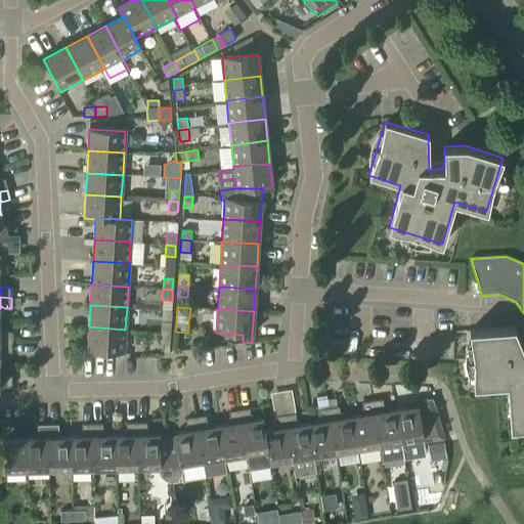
[(161,332),(170,332),(170,322),(161,322),(161,332)]
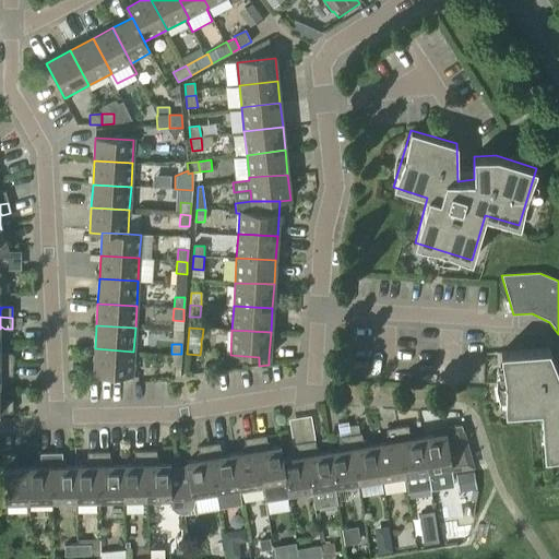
[(95,348),(93,375),(132,377),(133,352),(95,348)]
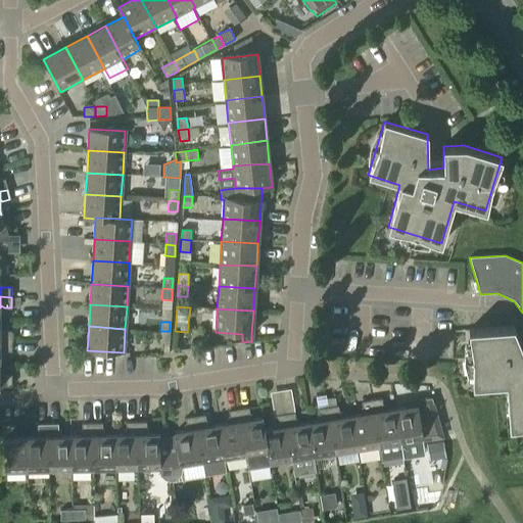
[(522,350),(512,327),(468,330),(470,352),(471,385),(505,383),(509,428),(522,425),(522,350)]
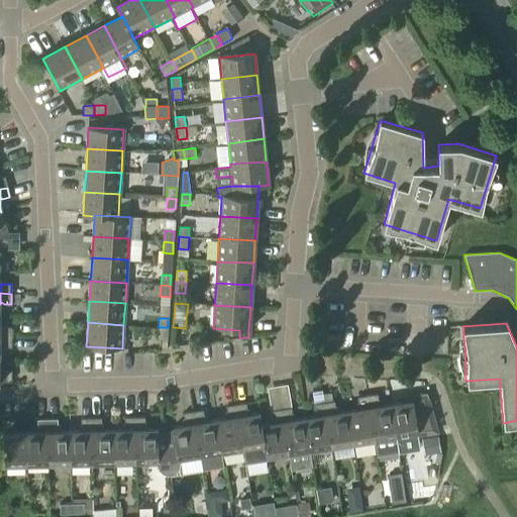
[(0,337),(11,337),(11,327),(2,328),(1,329),(0,327),(0,337)]
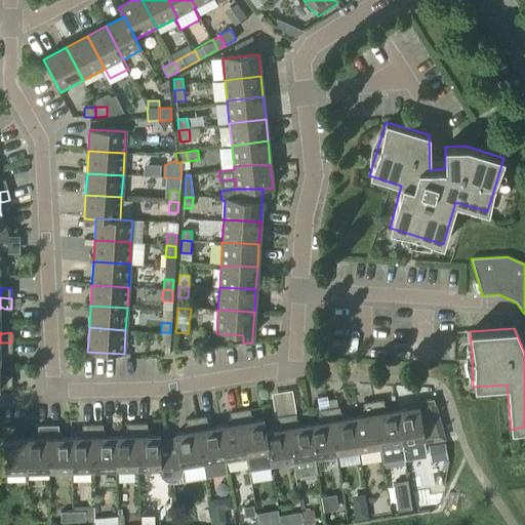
[(161,332),(160,345),(164,345),(163,357),(169,357),(170,332),(161,332)]
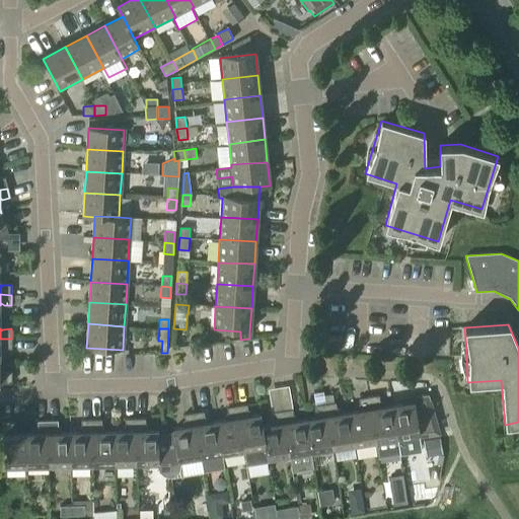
[(11,339),(0,339),(0,350),(2,348),(4,350),(11,349),(11,339)]
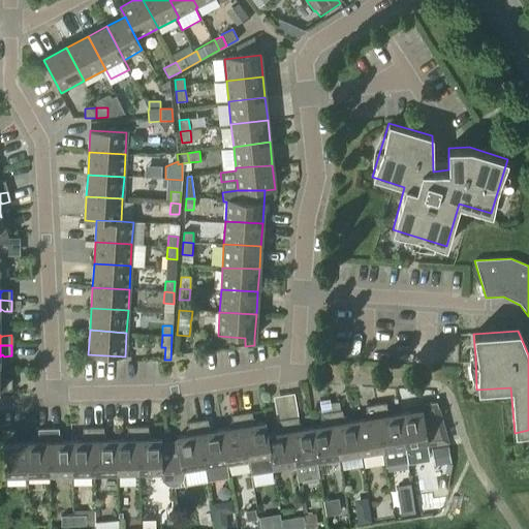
[(0,390),(12,391),(11,379),(3,380),(1,381),(0,379),(0,390)]
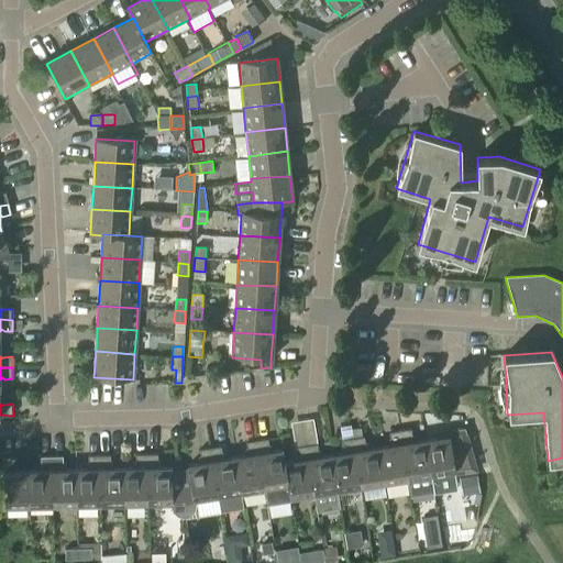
[(342,427),(344,440),(341,441),(341,448),(344,452),(341,454),(330,456),(337,494),(360,490),(352,439),(350,426),(342,427)]
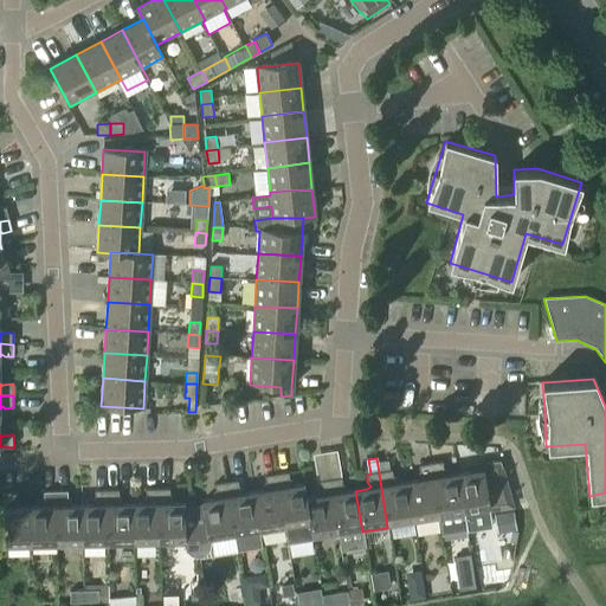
[(481,470),(457,474),(464,515),(498,509),(497,502),(509,500),(498,461),(479,464),(481,470)]
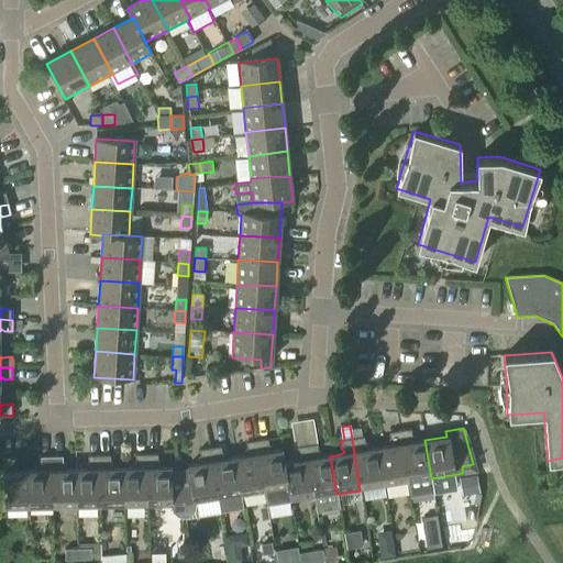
[(399,431),(407,483),(409,497),(432,493),(430,478),(431,478),(424,440),(414,442),(408,441),(410,438),(409,430),(399,431)]
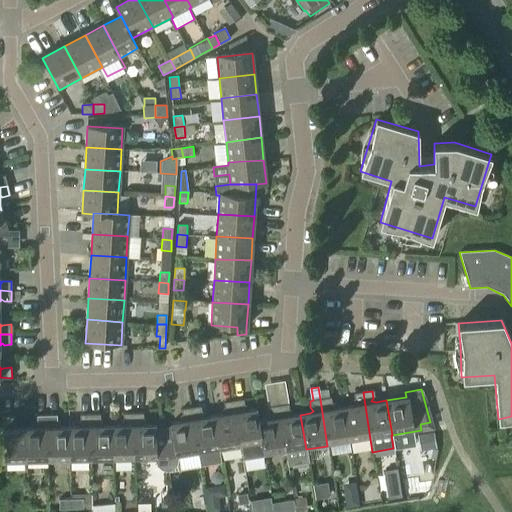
[(276,393),(278,406),(285,452),(288,452),(290,464),(308,461),(306,449),(300,415),(290,416),(287,415),(288,412),(287,405),(285,392),(276,393)]
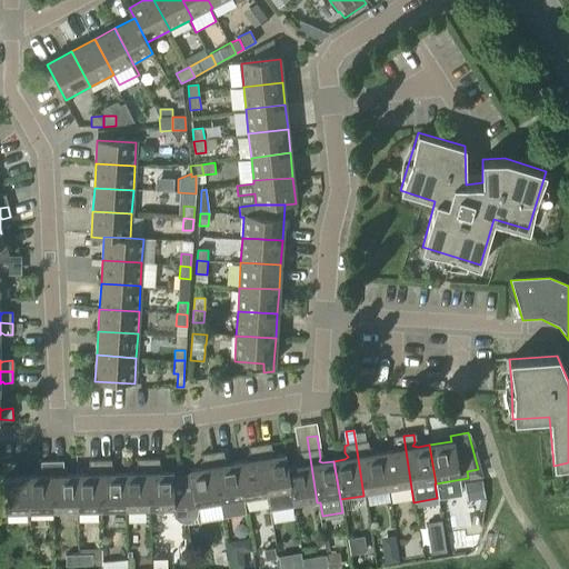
[(411,488),(403,436),(391,438),(392,446),(395,449),(391,451),(381,453),(387,491),(411,488)]
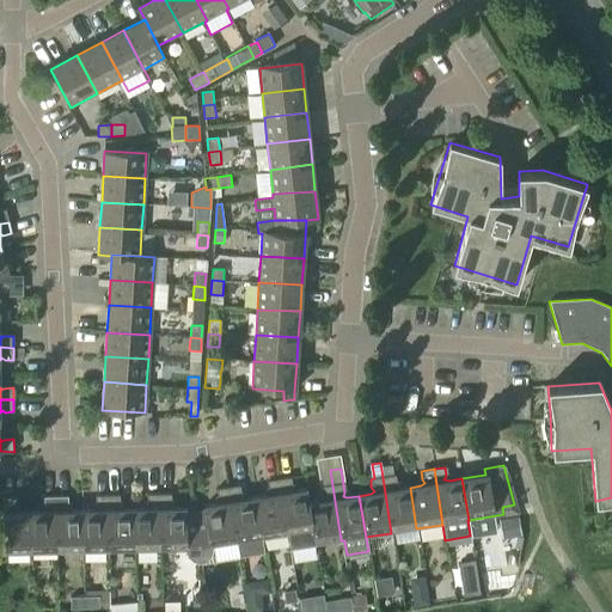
[(416,528),(410,488),(397,489),(393,488),(396,483),(393,476),(383,477),(391,533),(416,528)]
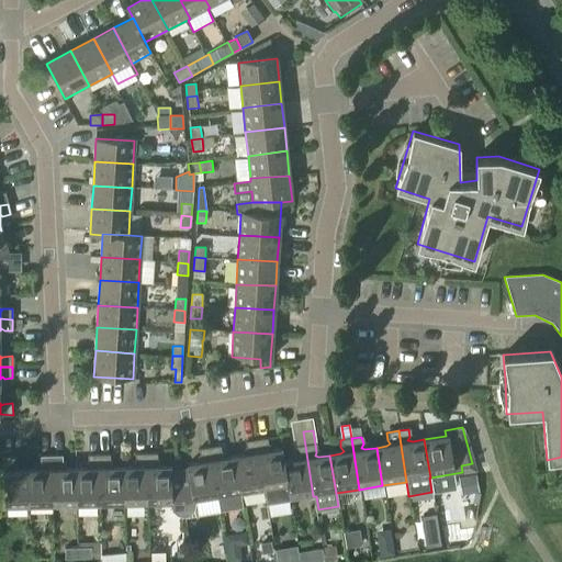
[(269,503),(288,501),(287,489),(283,462),(284,462),(282,450),(270,451),(267,449),(268,446),(267,439),(255,440),(263,493),(268,492),(269,503)]
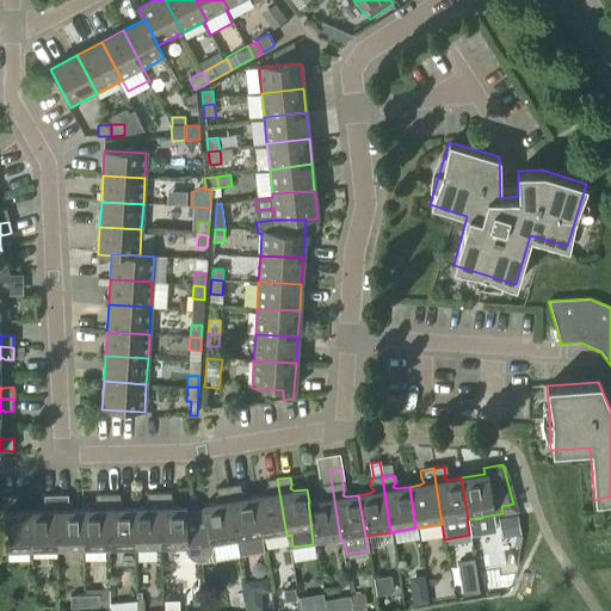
[(287,536),(277,479),(265,481),(266,488),(269,493),(265,495),(254,498),(260,539),(287,536)]
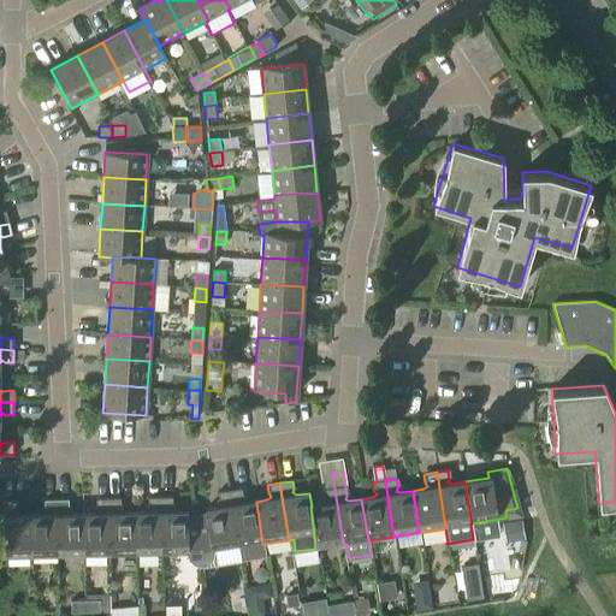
[(343,544),(335,489),(321,491),(323,501),(324,503),(321,505),(312,507),(311,507),(314,535),(315,549),(343,544)]
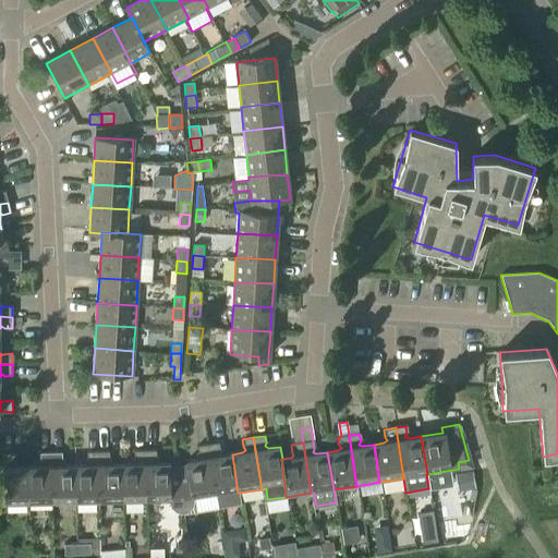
[(207,445),(215,495),(217,510),(240,507),(238,493),(232,455),(222,457),(218,455),(219,451),(218,444),(207,445)]
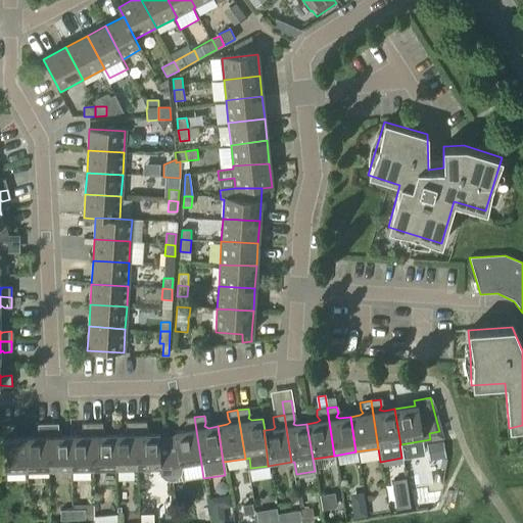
[(176,436),(165,438),(172,482),(178,478),(182,474),(183,467),(201,464),(194,417),(185,419),(186,427),(187,429),(184,431),(175,433),(176,436)]
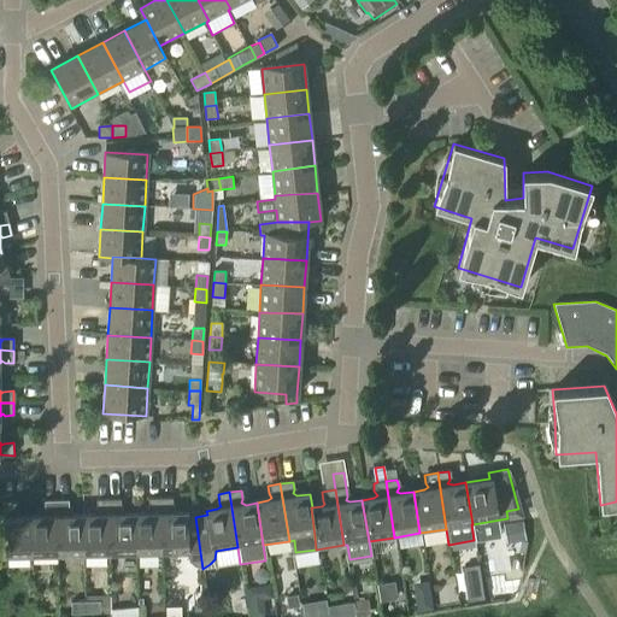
[(145,515),(134,515),(135,557),(162,556),(160,499),(148,500),(147,509),(150,511),(145,515)]
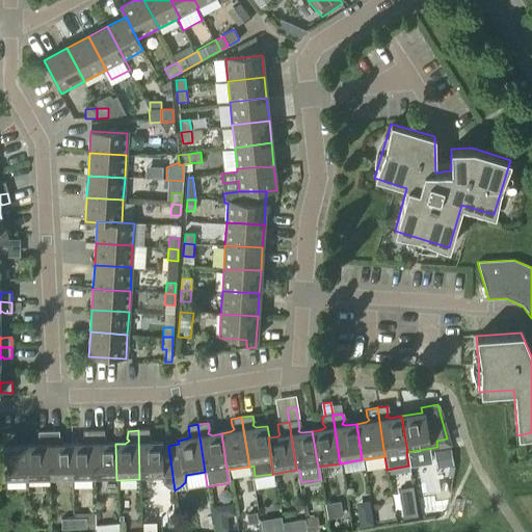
[(149,430),(138,430),(139,479),(160,479),(163,484),(167,488),(175,490),(168,446),(162,447),(162,443),(151,443),(148,441),(149,436),(149,430)]
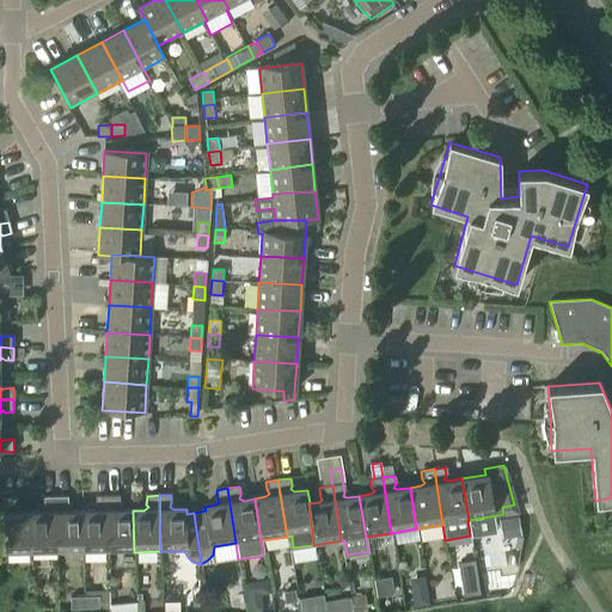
[(92,512),(83,512),(84,554),(109,552),(108,496),(95,497),(95,505),(98,509),(92,512)]
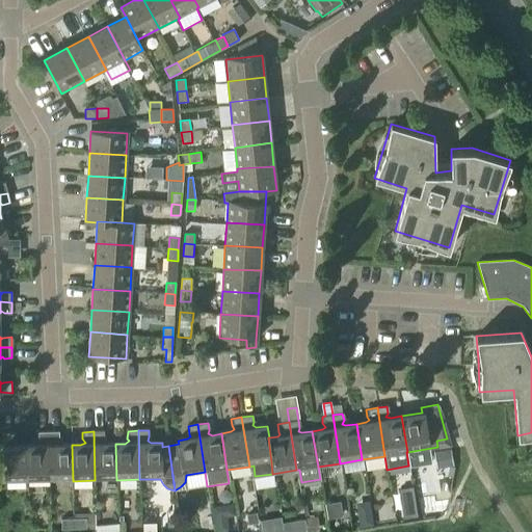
[(104,431),(94,431),(95,480),(116,480),(115,444),(106,444),(102,442),(104,439),(104,431)]
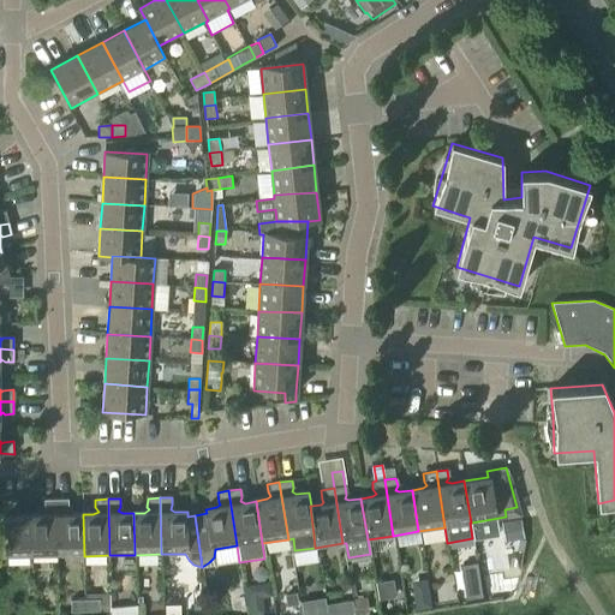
[(31,557),(58,556),(57,500),(45,501),(45,509),(47,513),(43,515),(30,515),(31,557)]
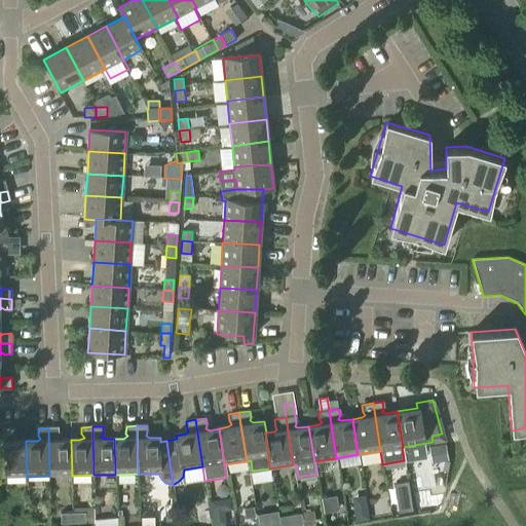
[(59,427),(48,427),(49,476),(72,476),(71,440),(62,440),(58,438),(59,435),(59,427)]
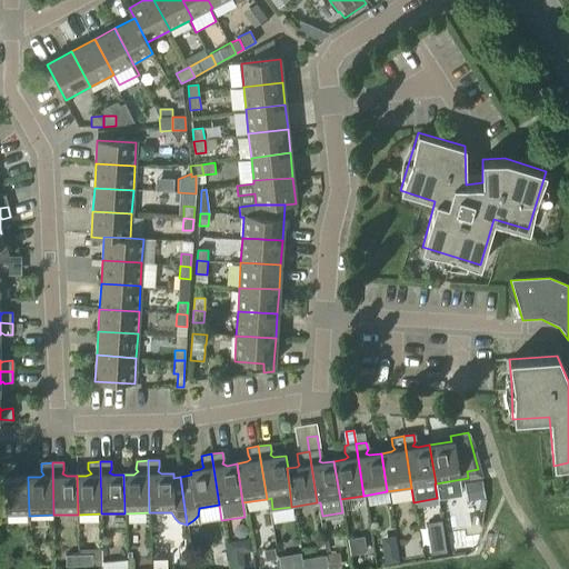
[(0,516),(29,516),(28,477),(19,477),(13,475),(16,470),(16,463),(3,465),(5,497),(0,497),(0,516)]
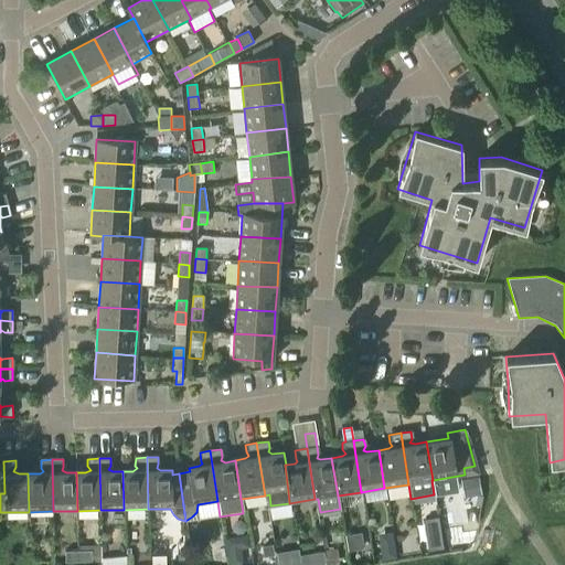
[(478,477),(461,479),(465,497),(480,494),(478,477)]
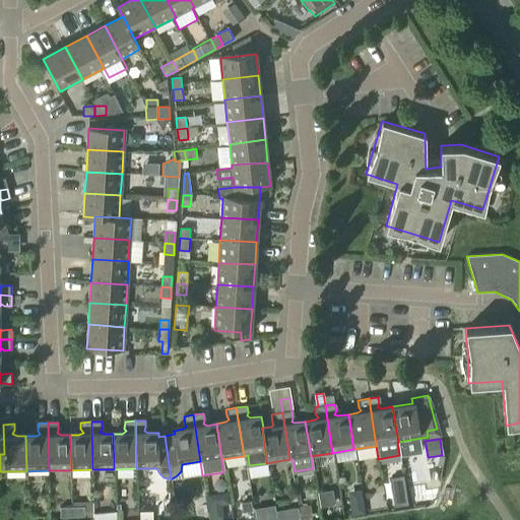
[(404,477),(390,479),(395,509),(408,507),(404,477)]
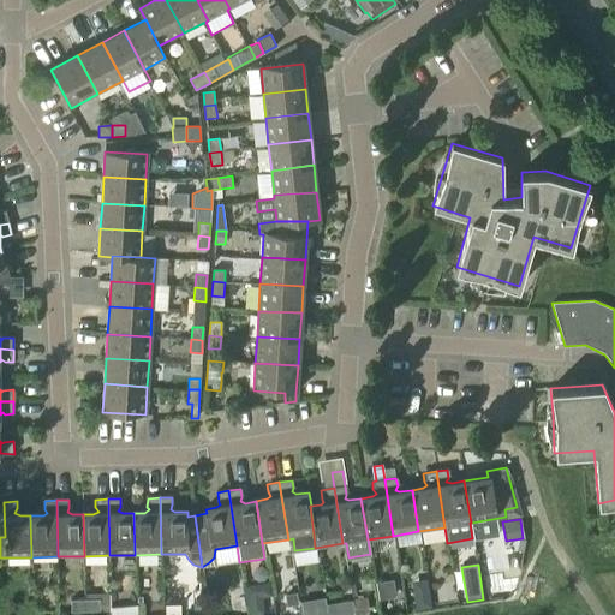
[(85,601),(85,613),(101,613),(101,611),(111,610),(109,592),(87,593),(87,601),(85,601)]
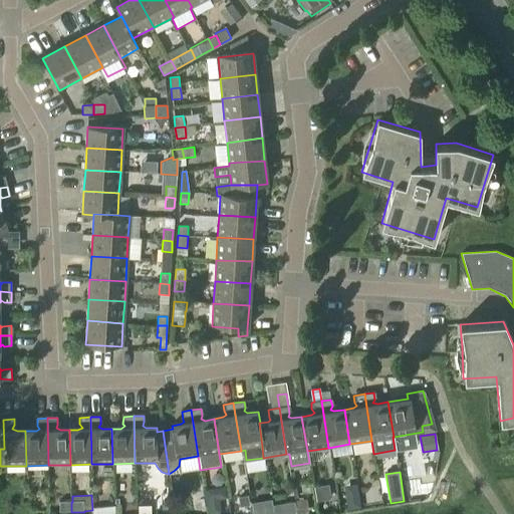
[(247,496),(240,498),(241,504),(249,503),(247,496)]
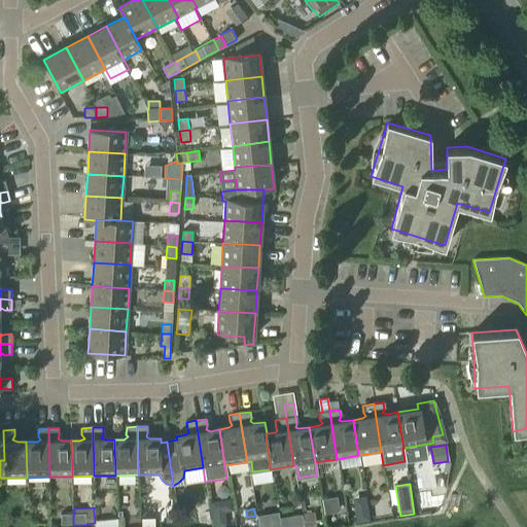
[(360,510),(355,517),(356,523),(370,521),(367,508),(360,510)]
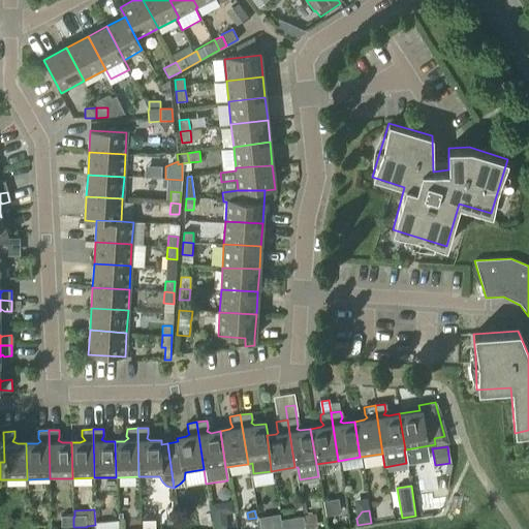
[(73,527),(73,517),(62,517),(62,527),(73,527)]
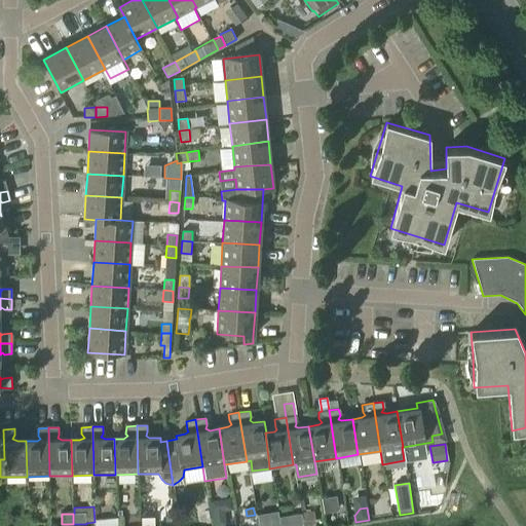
[(301,514),(279,517),(280,525),(295,525),(302,525),(301,514)]
